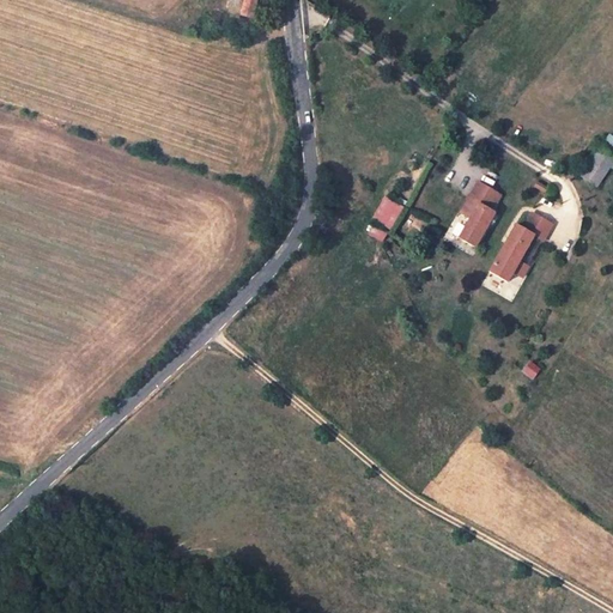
[(246,0),(242,14),(252,18),(255,0),(246,0)]
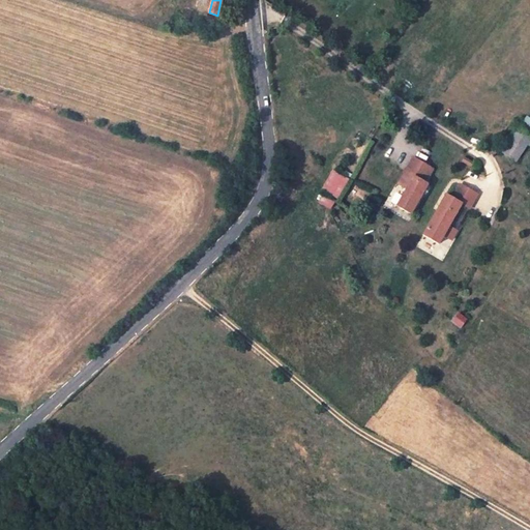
[(520,122),(529,129),(529,119),(524,116),(520,122)]
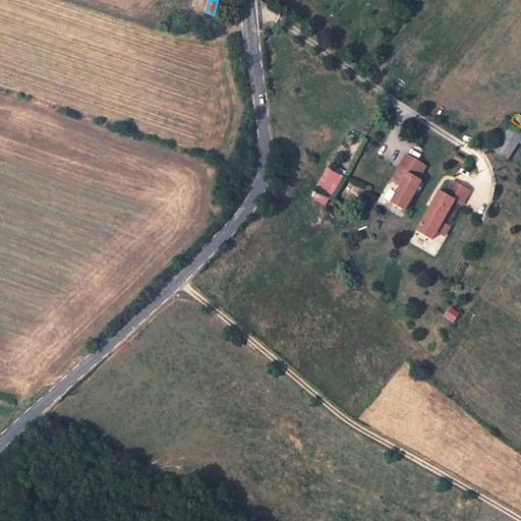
[(503,137),(494,151),(507,160),(516,147),(503,137)]
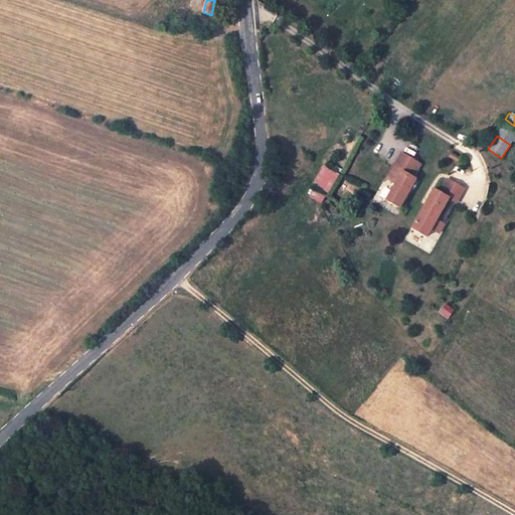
[(399,152),(385,178),(387,180),(402,154),(399,152)]
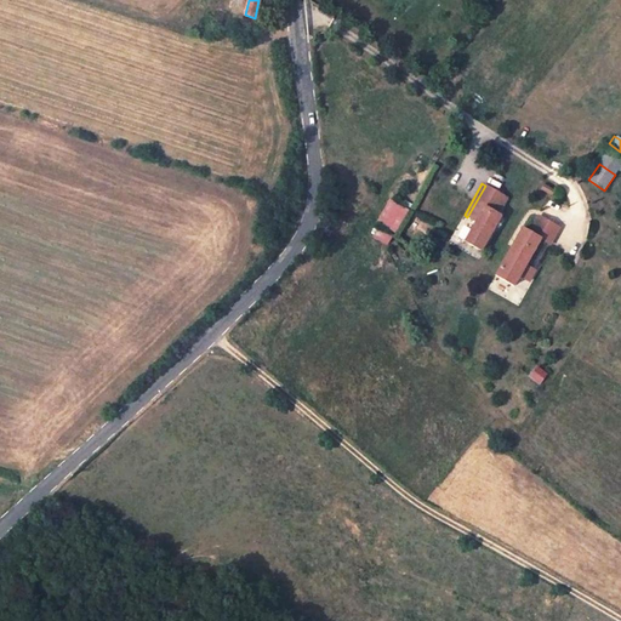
[(542,189),(552,195),(554,189),(546,183),(542,189)]
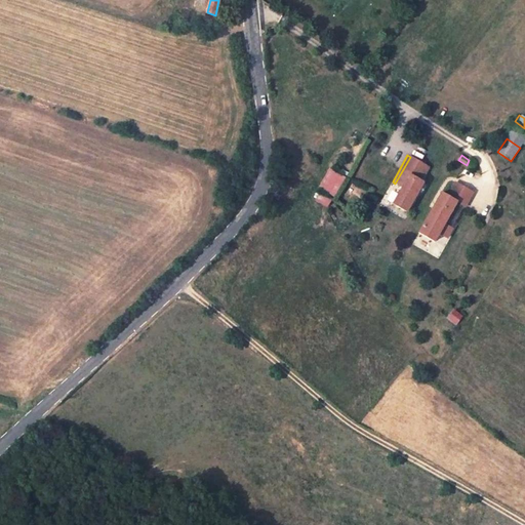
[(391,203),(404,210),(421,180),(418,179),(427,166),(410,157),(395,184),(401,187),(391,203)]
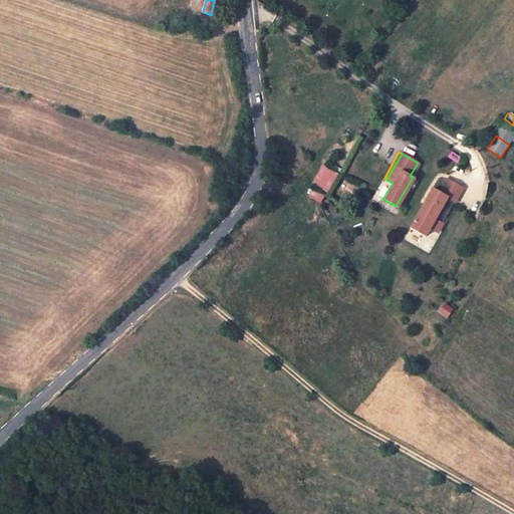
[(309,184),(324,193),(336,175),(321,165),(309,184)]
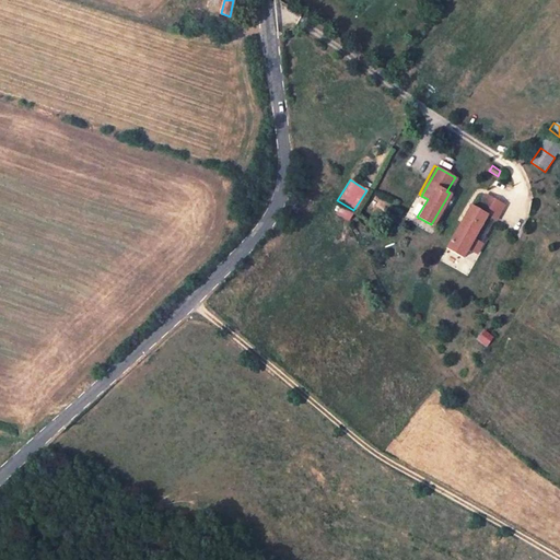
[(469,206),(445,247),(461,256),(465,247),(475,253),(480,243),(471,237),(485,214),(493,220),(502,205),(483,194),(475,208),(469,206)]
